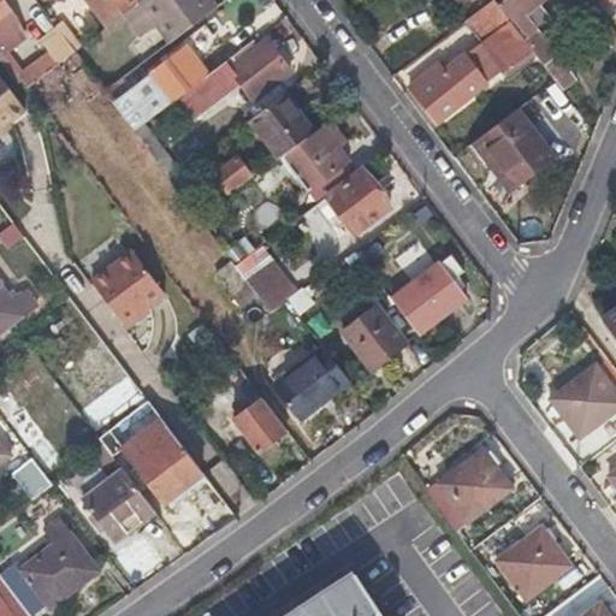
[(0,0),(0,51),(19,36),(6,18),(11,15),(0,0)]
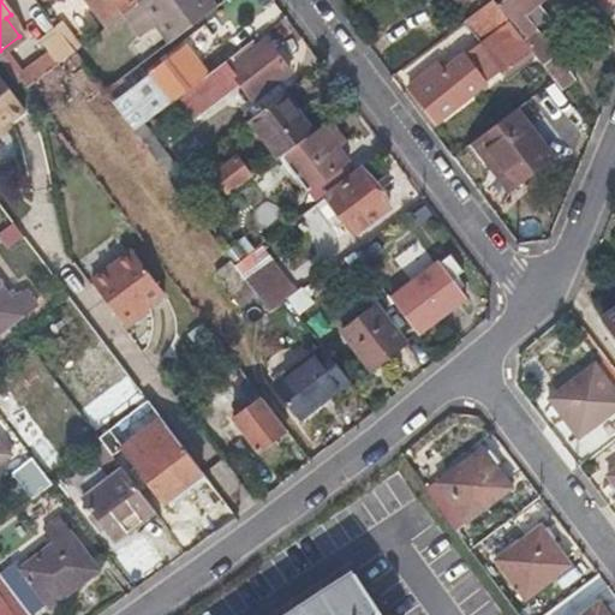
[(77,0),(76,1),(97,31),(126,11),(137,3),(138,1),(137,0),(77,0)]
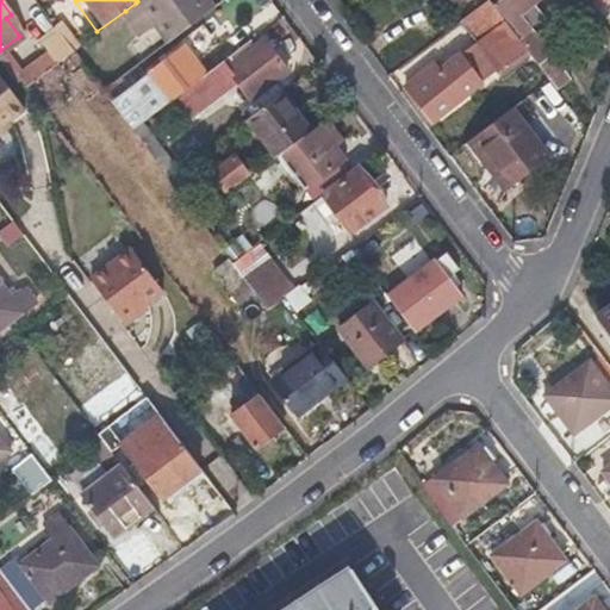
[(136,2),(125,11),(138,30),(155,18),(142,0),(138,0),(137,1),(136,2)]
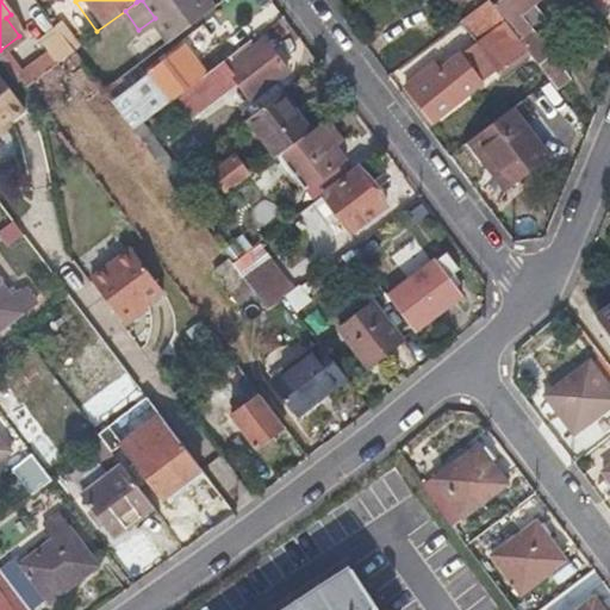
[(172,39),(216,7),(210,0),(142,0),(155,18),(172,39)]
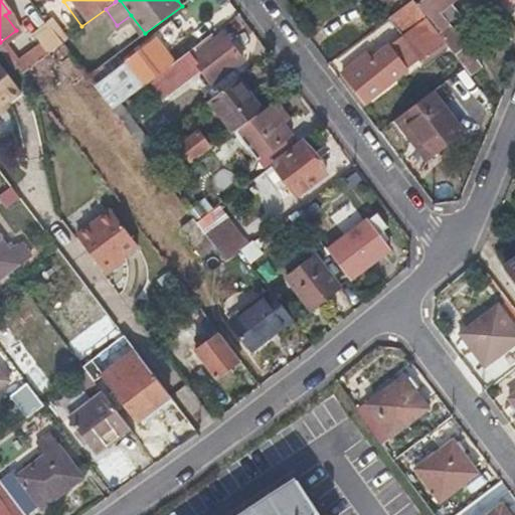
[(411,0),(387,18),(401,36),(425,18),(411,0)]
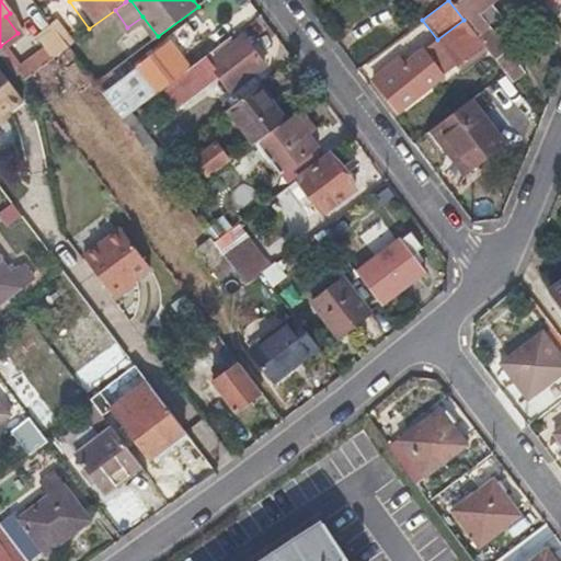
[(460,0),(455,4),(480,36),(490,29),(479,15),(495,0),(460,0)]
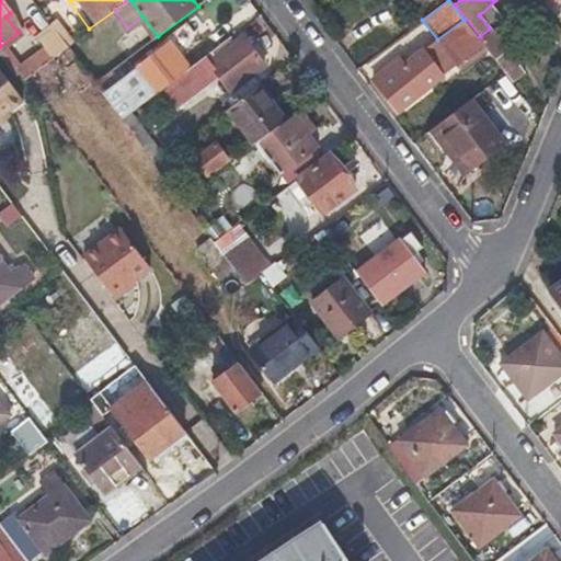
[(478,37),(464,20),(437,39),(458,66),(484,46),(478,37)]
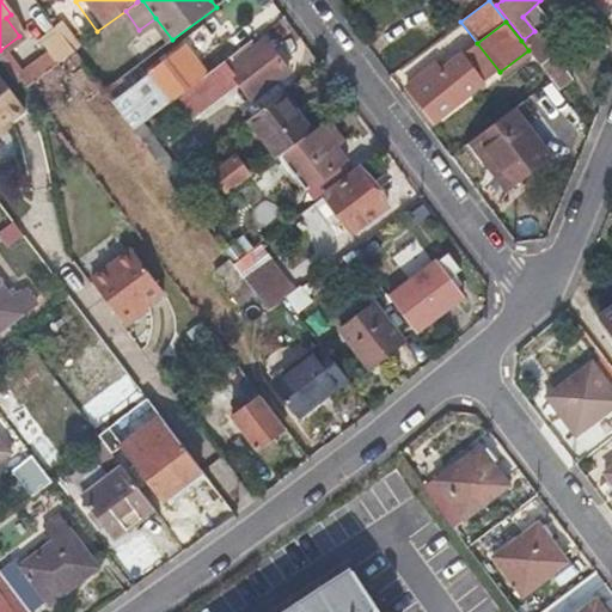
[(72,50),(55,28),(37,40),(55,63),(72,50)]
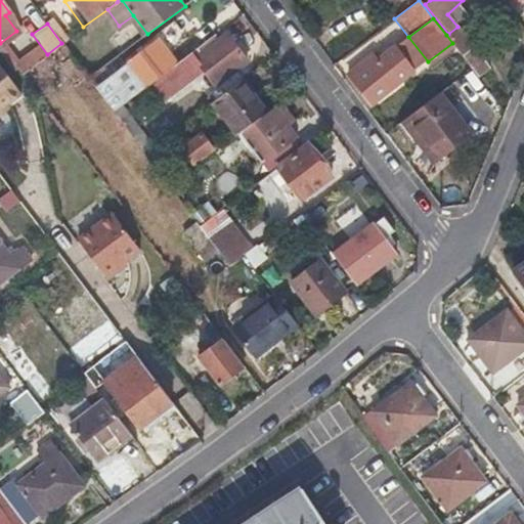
[(472,70),(480,79),(490,71),(457,27),(448,34),(446,35),(452,43),(472,70)]
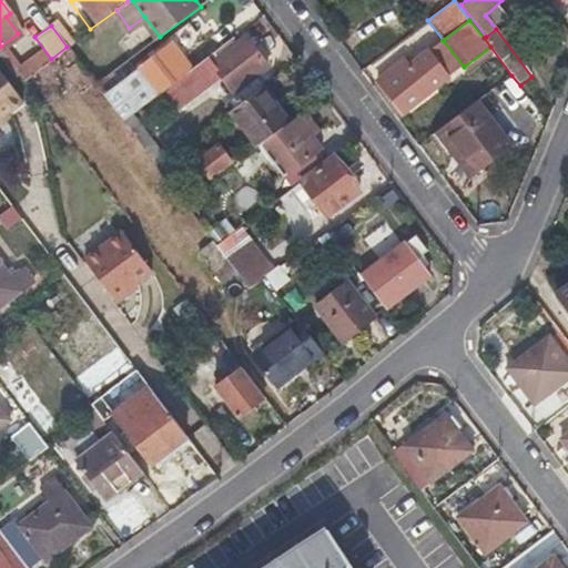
[(240,89),(240,88),(254,77),(255,77),(267,68),(245,38),(235,46),(233,42),(166,91),(181,111),(223,79),(233,92),(240,89)]
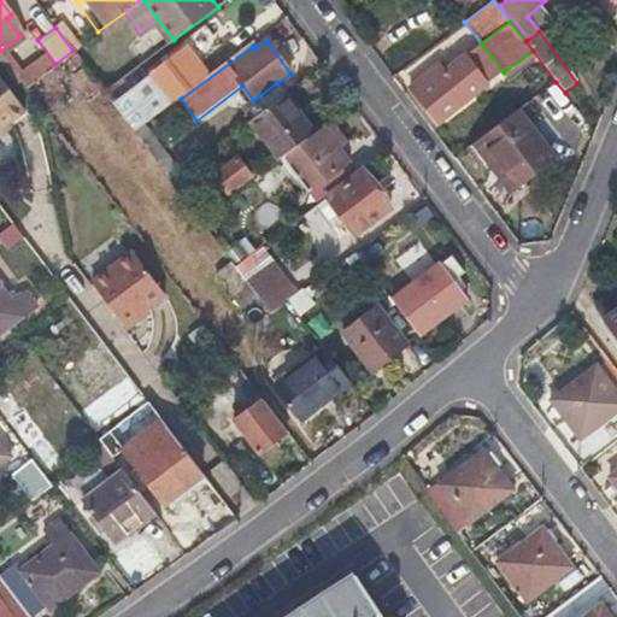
[(481,43),(463,57),(487,86),(504,72),(481,43)]
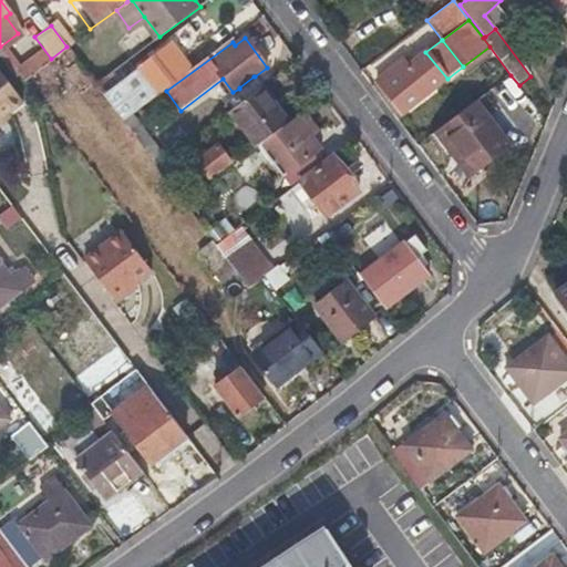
[(158,95),(191,70),(171,41),(123,76),(124,79),(102,95),(122,121),(131,114),(132,113),(158,95)]
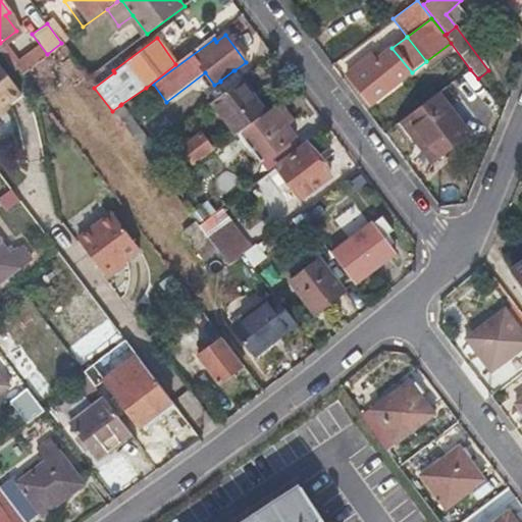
[(392,48),(369,66),(363,59),(346,71),(367,101),(384,88),(387,91),(412,72),(392,48)]
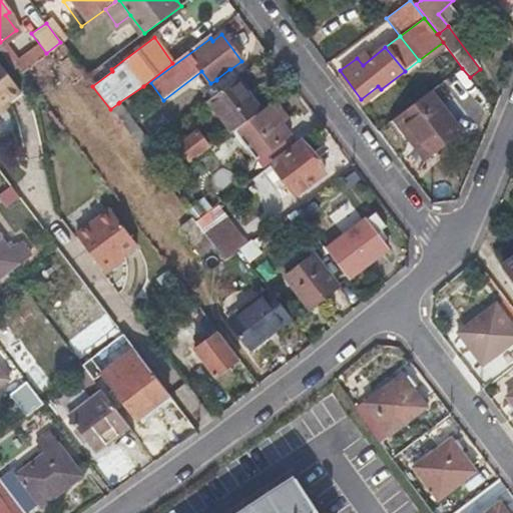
[(25,53),(32,63),(39,58),(31,48),(25,53)]
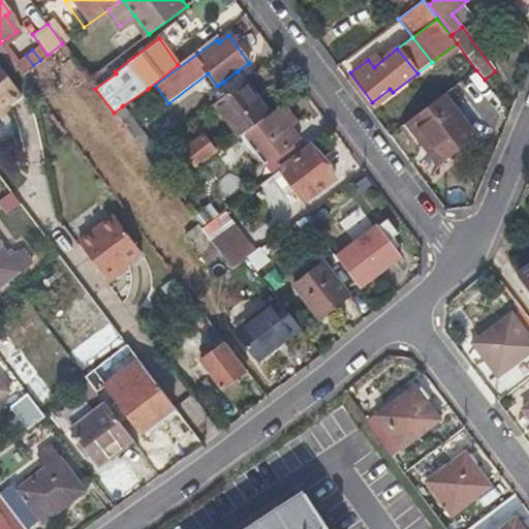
[(14,64),(22,73),(33,65),(26,55),(14,64)]
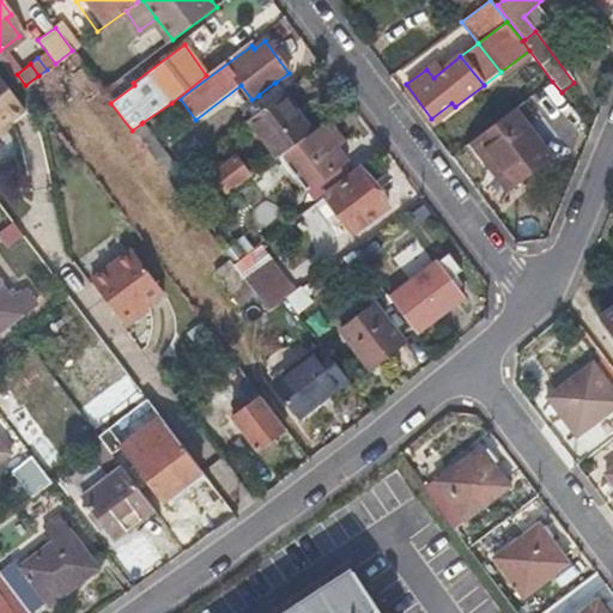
[(0,127),(10,120),(26,108),(0,71),(0,127)]
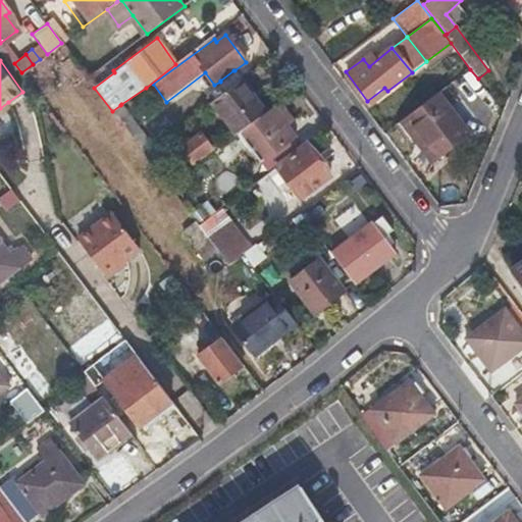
[(240,81),(242,80),(235,70),(233,70),(220,81),(227,90),(240,81)]
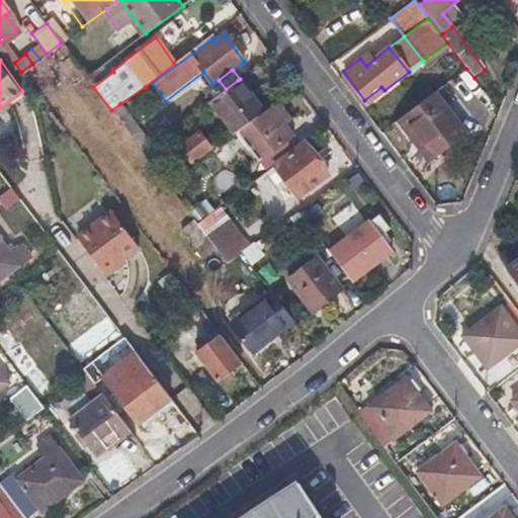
[(264,111),(240,79),(238,80),(226,89),(225,89),(209,101),(234,134),(238,131),(239,131),(264,111)]
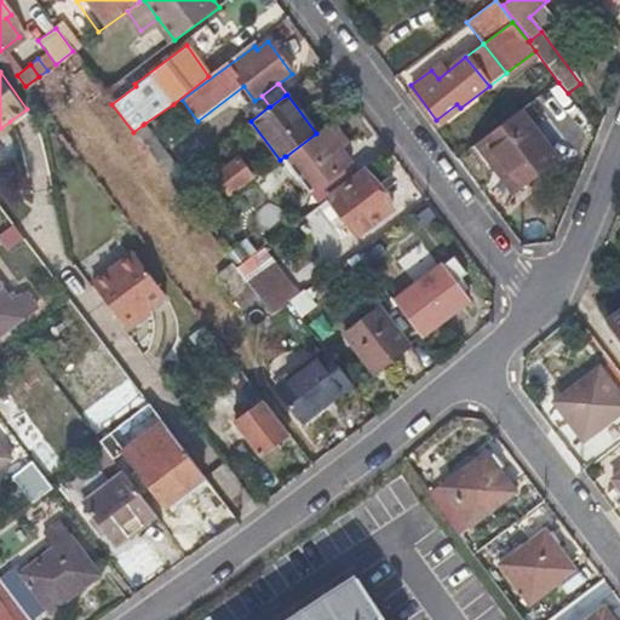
[(526,107),(480,141),(516,191),(555,162),(534,135),(541,130),(526,107)]
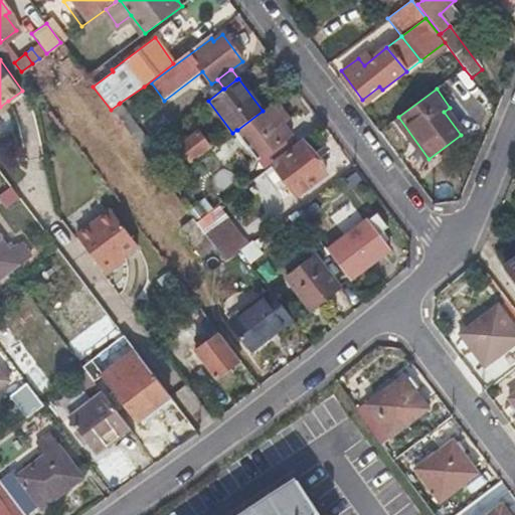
[(289,117),(277,100),(263,111),(237,130),(258,158),(293,133),(285,121),(289,117)]
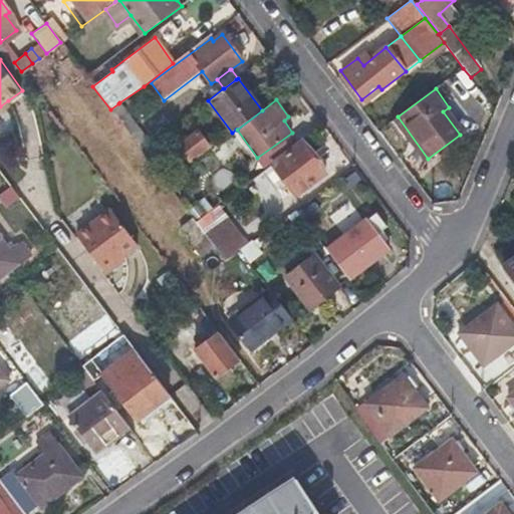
[(8,100),(0,106),(0,113),(12,105),(8,100)]
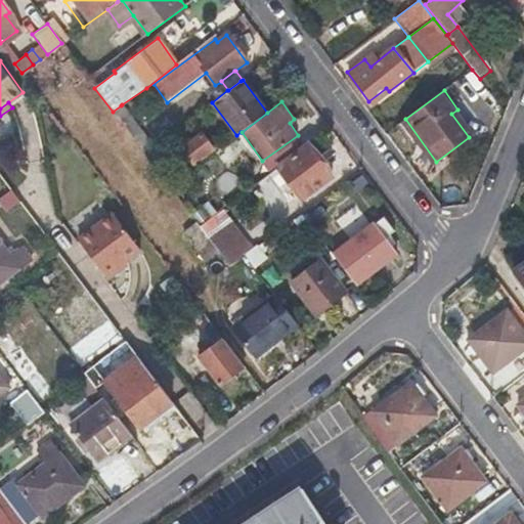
[(121,105),(113,112),(143,154),(144,154),(153,147),(121,105)]
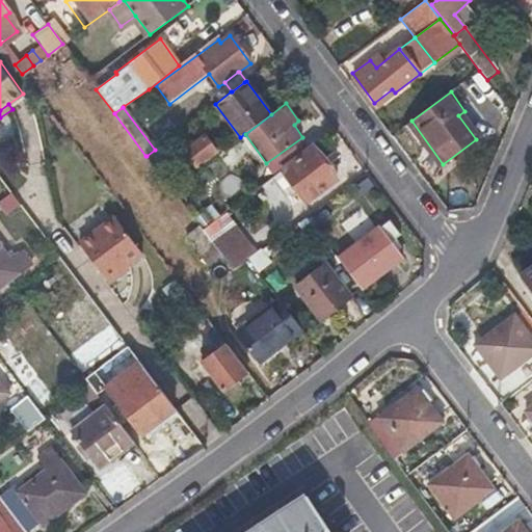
[(184,150),(196,166),(215,152),(204,136),(184,150)]
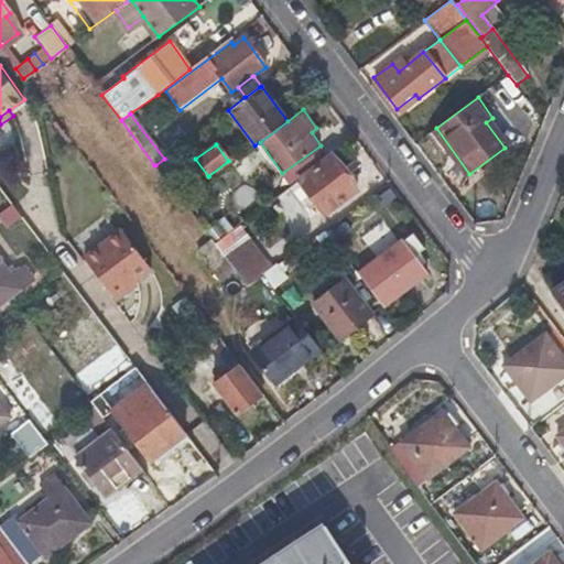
[(356,190),(332,155),(299,180),(297,181),(324,214),(356,190)]
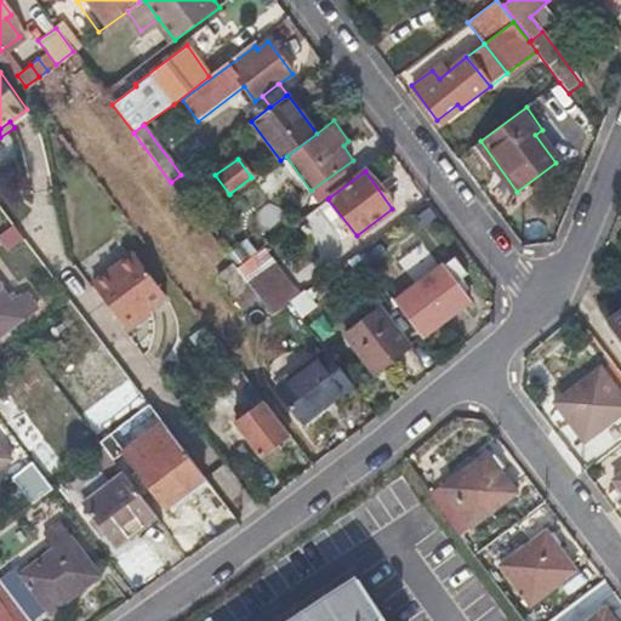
[(262,249),(226,201),(200,221),(235,267),(237,268),(262,249)]
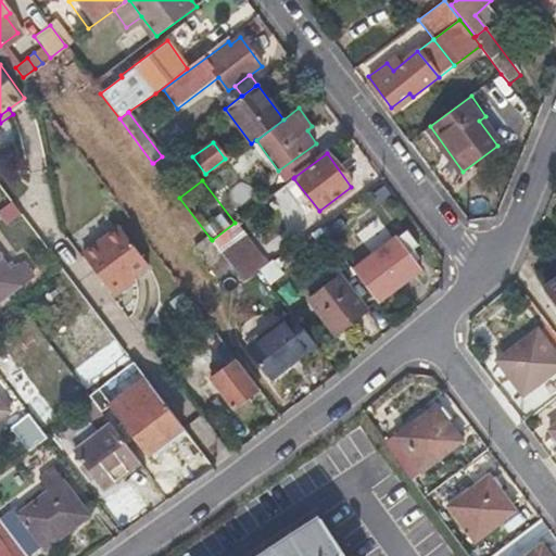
[(11,201),(2,209),(12,220),(21,215),(11,201)]
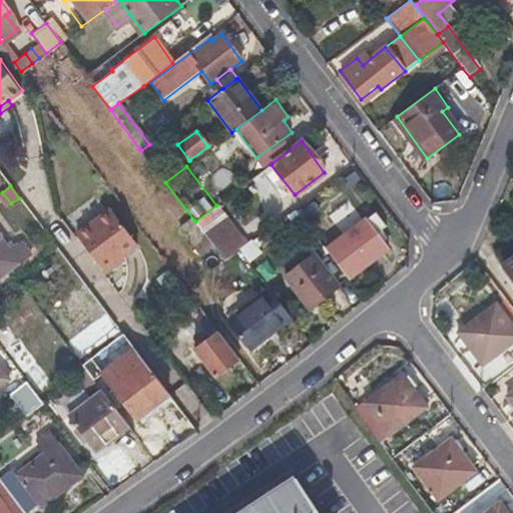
[(109,210),(74,236),(101,273),(121,257),(135,246),(109,210)]
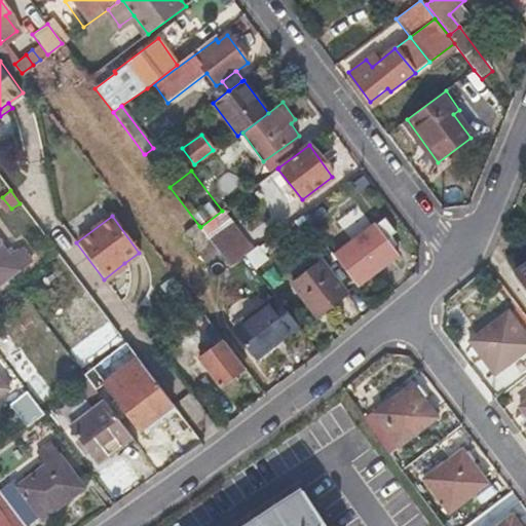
[(228,223),(209,237),(216,248),(235,232),(228,223)]
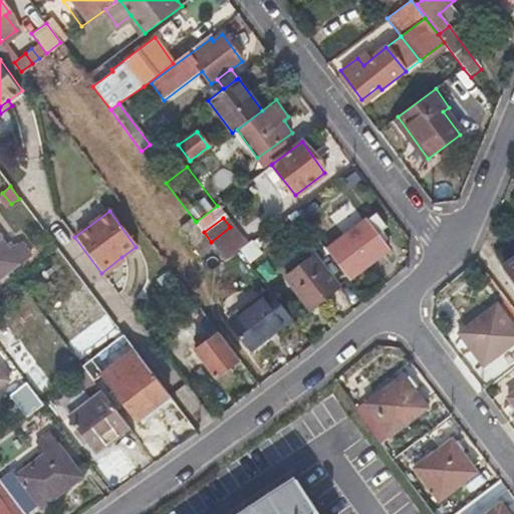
[(326,250),(347,278),(388,248),(365,220),(326,250)]
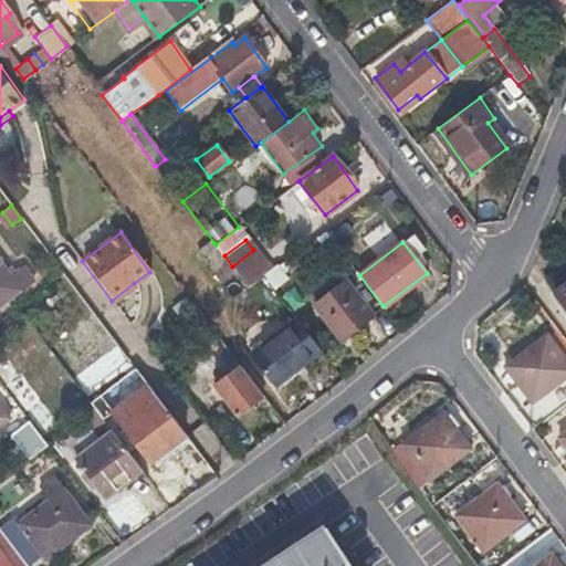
[(216,244),(215,243),(202,252),(223,279),(236,271),(236,270),(232,266),(224,255),(216,244)]
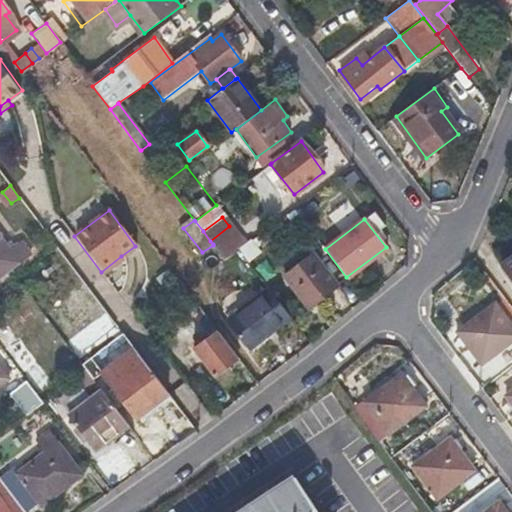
[(240,247),(250,261),(264,251),(255,238),(240,247)]
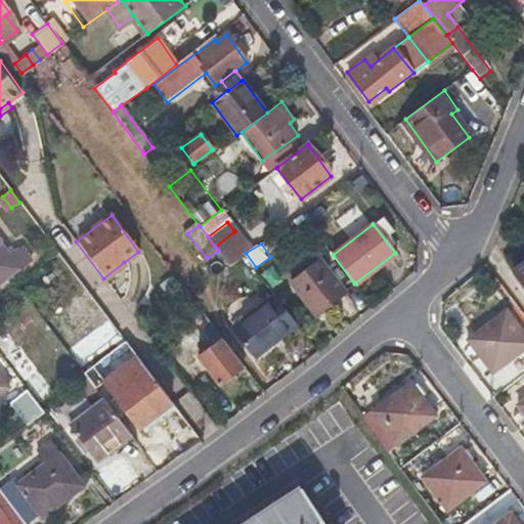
[(0,282),(29,260),(20,250),(8,259),(0,248),(0,282)]
